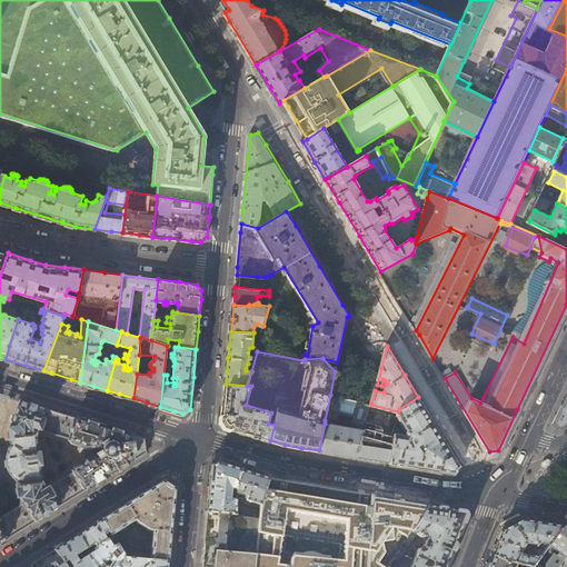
[(247,386),(226,384),(225,400),(222,420),(227,427),(237,430),(260,437),(270,440),(275,425),(268,424),(271,413),(246,405),(251,386),(247,386)]
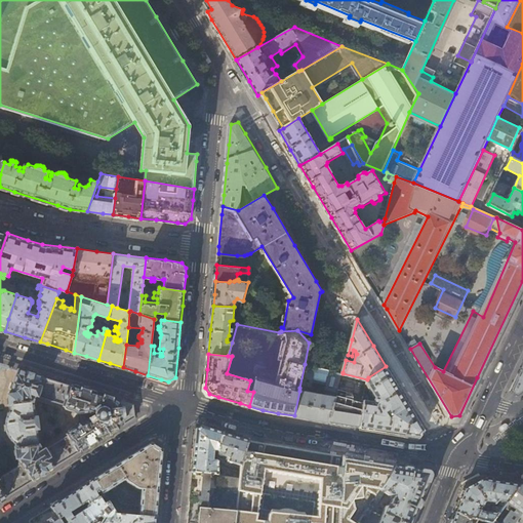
[(343,372),(305,364),(299,388),(304,388),(304,385),(315,387),(317,375),(332,378),(329,389),(331,390),(330,396),(299,391),(294,415),(315,419),(329,421),(338,388),(343,373),(343,372)]
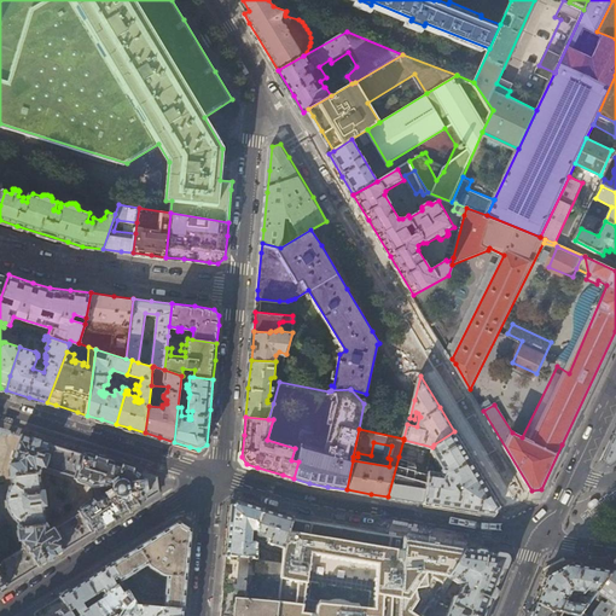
[(615,430),(603,458),(610,464),(615,459),(615,430)]
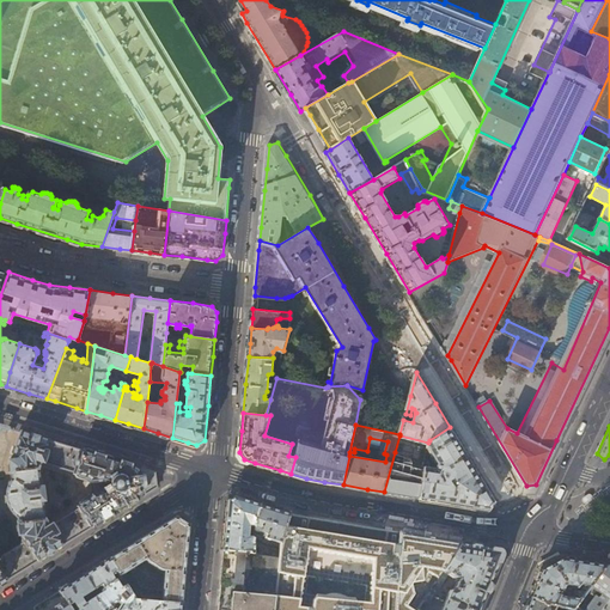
[(432,467),(432,462),(429,457),(426,457),(425,465),(420,498),(447,502),(489,508),(494,501),(490,495),(487,489),(468,458),(450,427),(429,440),(428,443),(428,447),(438,463),(435,468),(432,467)]
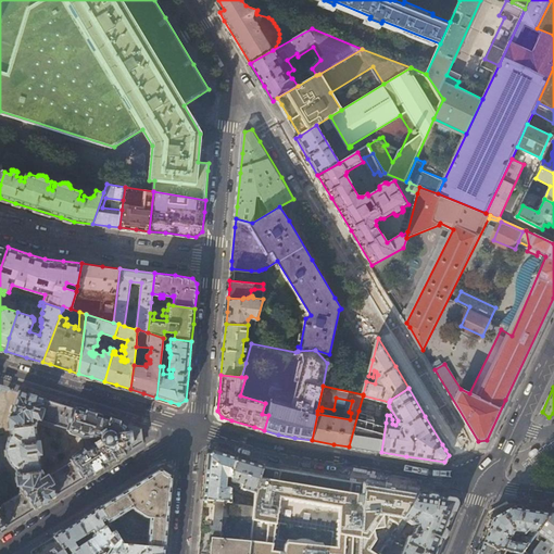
[(0,531),(9,526),(9,525),(36,508),(45,503),(60,494),(59,493),(86,477),(87,477),(104,467),(103,466),(145,441),(143,435),(142,427),(97,413),(17,389),(10,417),(9,417),(11,433),(9,436),(5,441),(4,443),(4,452),(5,455),(8,460),(11,465),(15,467),(17,485),(19,483),(21,487),(21,488),(21,491),(19,492),(1,504),(1,505),(0,505),(0,531)]
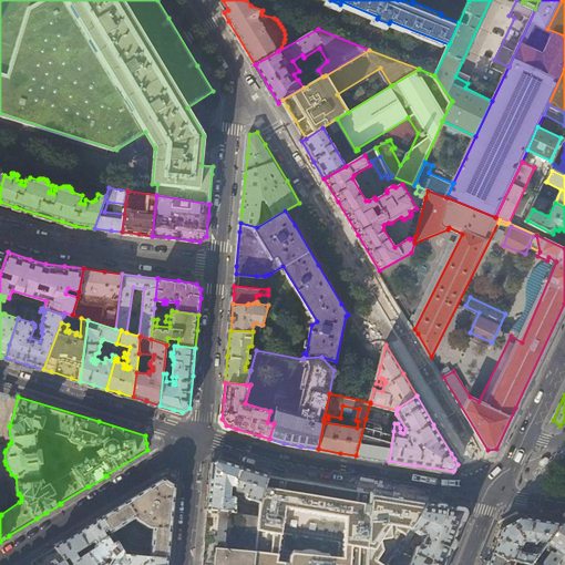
[(376,422),(366,419),(356,455),(375,459),(389,461),(393,431),(382,430),(382,428),(376,427),(376,422)]
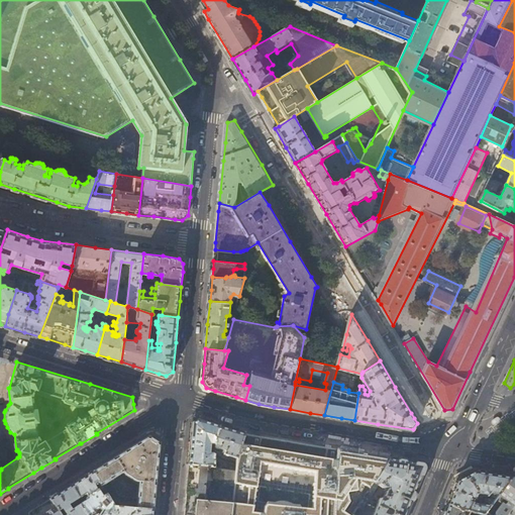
[(217,445),(221,424),(199,418),(193,422),(191,441),(189,464),(217,467),(218,457),(217,456),(217,450),(216,449),(217,445)]
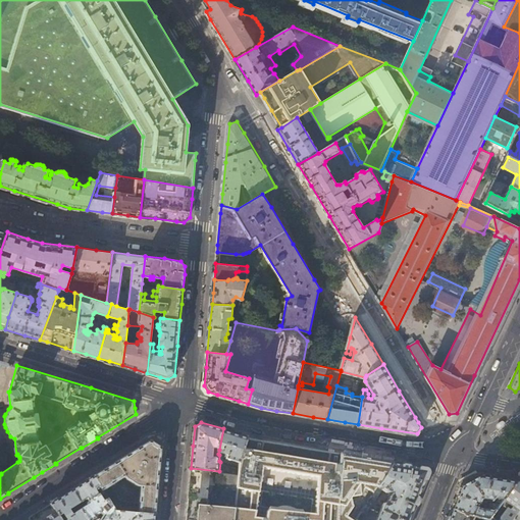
[(239,433),(223,428),(219,450),(226,453),(225,456),(227,456),(227,457),(234,459),(232,463),(241,466),(242,464),(249,436),(239,433)]
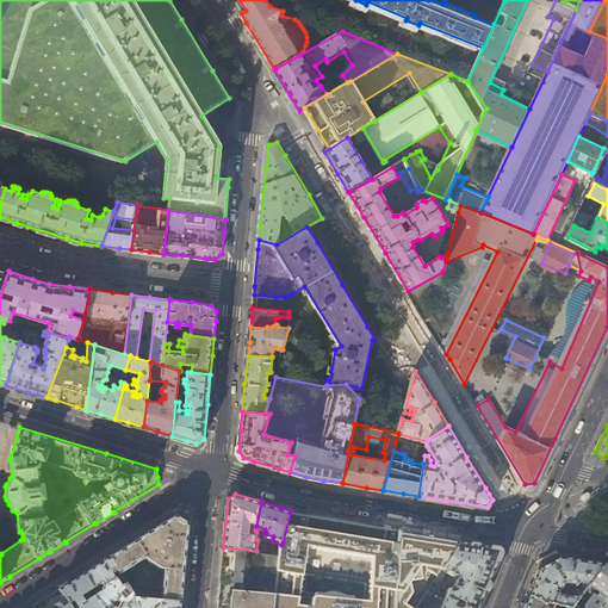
[(397,607),(401,529),(384,526),(327,517),(297,513),(291,510),(283,543),(281,545),(281,547),(281,553),(274,607),(397,607)]
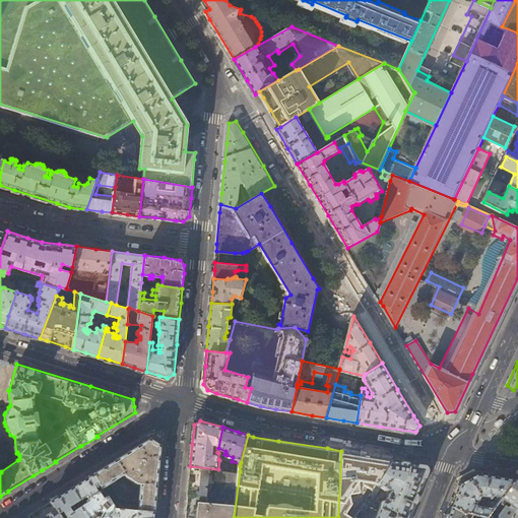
[(101,469),(94,473),(103,488),(112,481),(119,493),(120,495),(122,497),(123,497),(124,498),(129,499),(135,500),(140,500),(139,510),(155,511),(158,477),(162,445),(151,438),(101,469)]
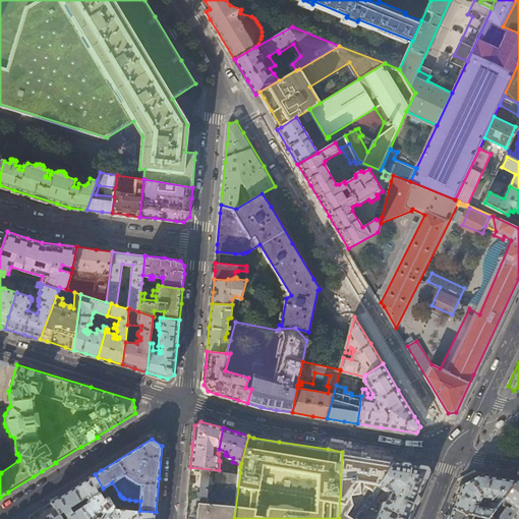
[(353,454),(342,452),(339,518),(355,518),(357,518),(362,510),(366,503),(370,498),(361,495),(375,457),(353,454)]
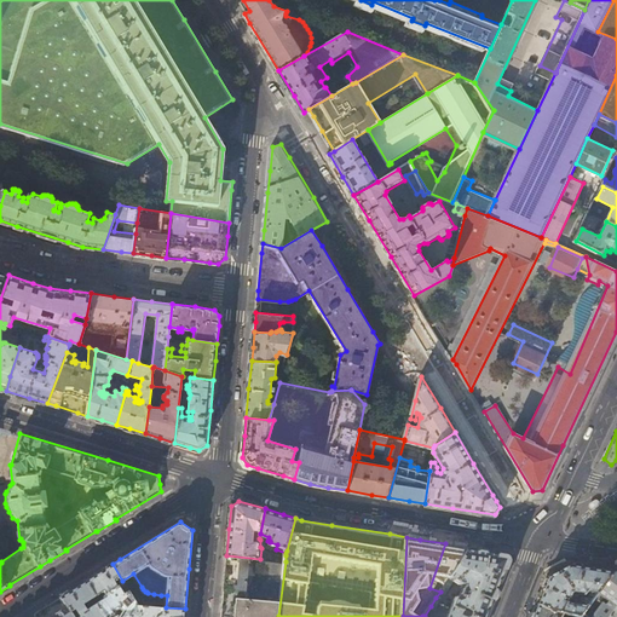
[(448,578),(468,547),(454,545),(442,577),(448,578)]
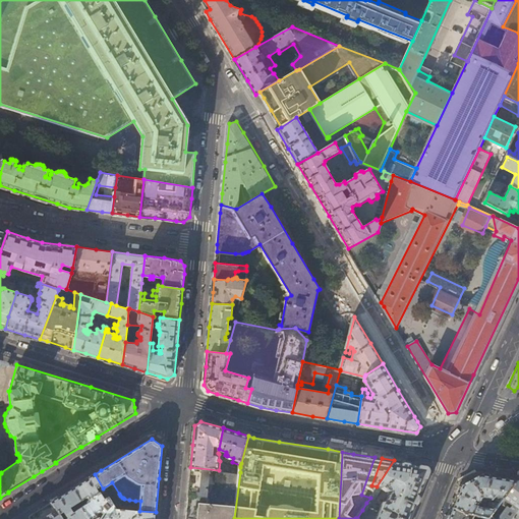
[(425,465),(394,460),(377,486),(376,489),(380,492),(383,487),(387,489),(388,489),(389,491),(390,491),(393,489),(394,492),(392,493),(389,496),(389,497),(388,499),(385,501),(382,508),(390,512),(391,509),(396,511),(397,511),(398,513),(398,514),(397,515),(405,518),(409,518),(412,512),(414,508),(428,472),(425,465)]
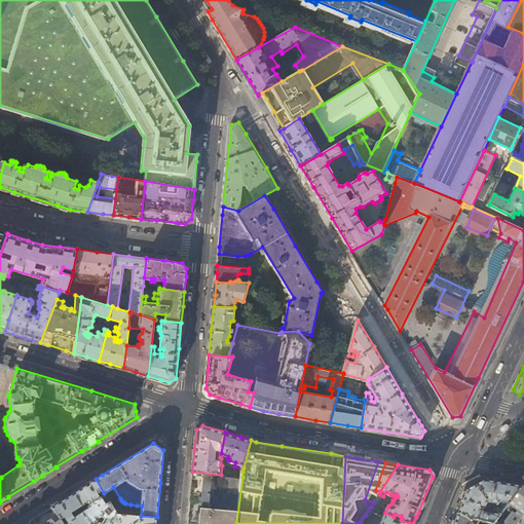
[(233,476),(221,475),(192,472),(191,483),(188,513),(187,523),(236,523),(242,477),(233,476)]
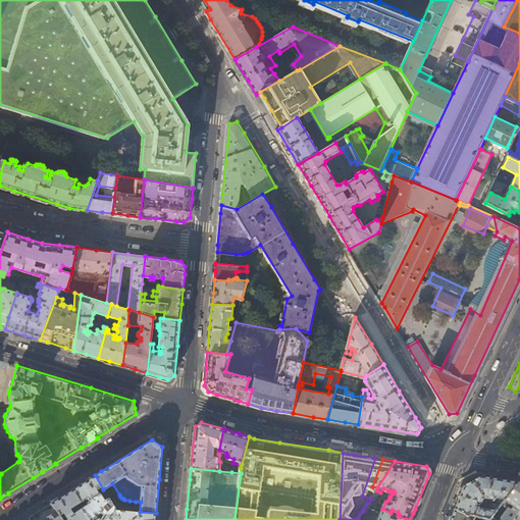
[(88,479),(73,488),(82,502),(83,508),(89,519),(92,519),(96,518),(97,517),(97,516),(97,515),(97,514),(102,512),(104,514),(100,519),(108,519),(116,509),(103,489),(95,475),(88,479)]
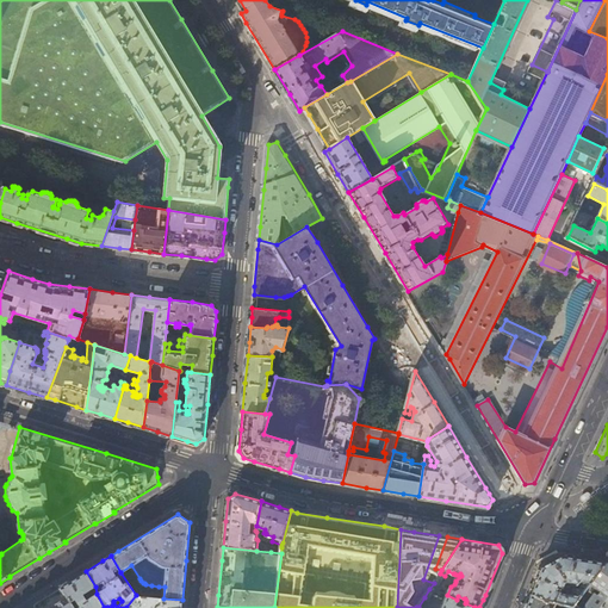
[(563,556),(552,562),(568,584),(572,585),(572,581),(577,582),(577,579),(583,581),(583,587),(587,588),(591,582),(606,563),(588,559),(572,557),(563,556)]
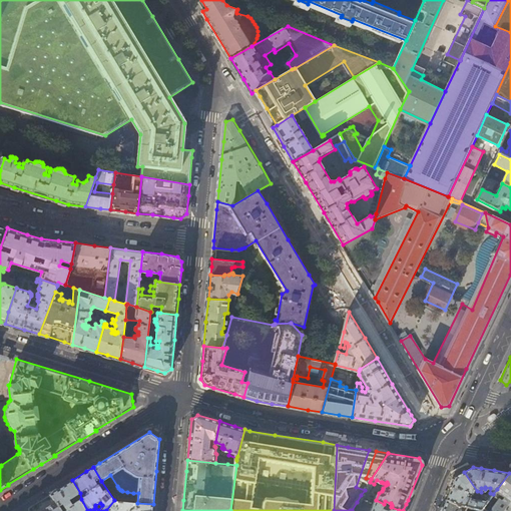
[(452,485),(446,499),(459,504),(460,504),(468,505),(477,507),(482,509),(484,505),(493,494),(490,493),(481,492),(477,491),(464,472),(455,476),(452,485)]
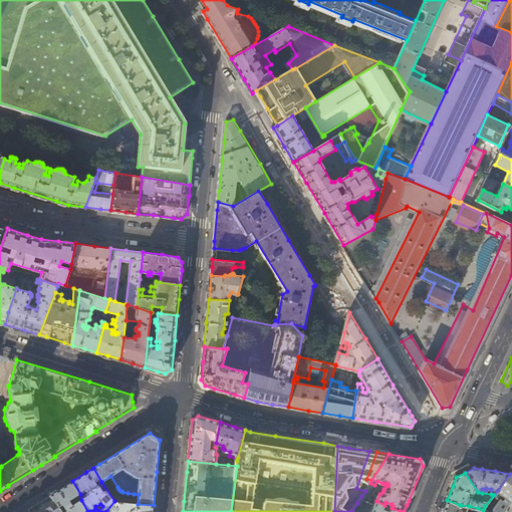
[(511,474),(510,474),(498,490),(505,495),(495,507),(496,508),(492,511),(489,511),(491,511),(485,506),(483,510),(481,511),(504,511),(511,502),(511,474)]
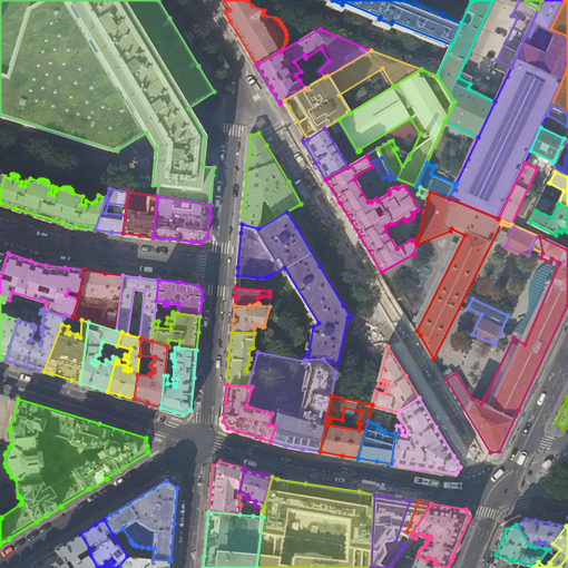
[(89,548),(80,534),(69,541),(57,548),(62,558),(68,567),(97,567),(90,555),(80,560),(77,556),(89,548)]
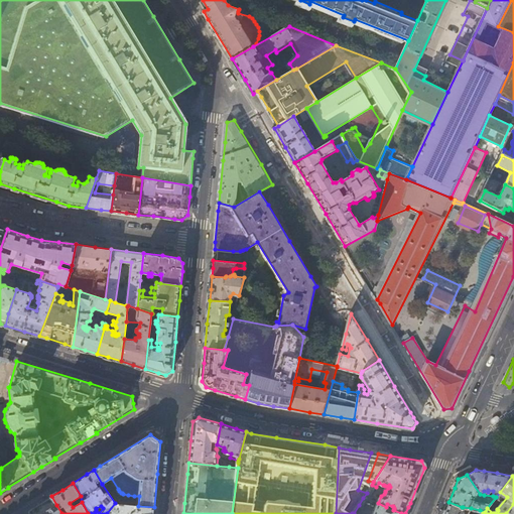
[(369,489),(367,493),(363,498),(368,500),(373,492),(372,491),(369,489)]
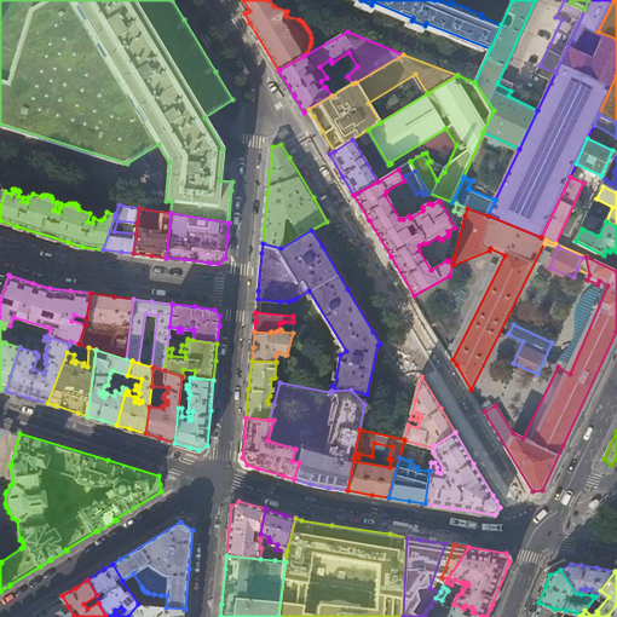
[(436,609),(442,600),(436,598),(431,606),(434,609),(436,609)]
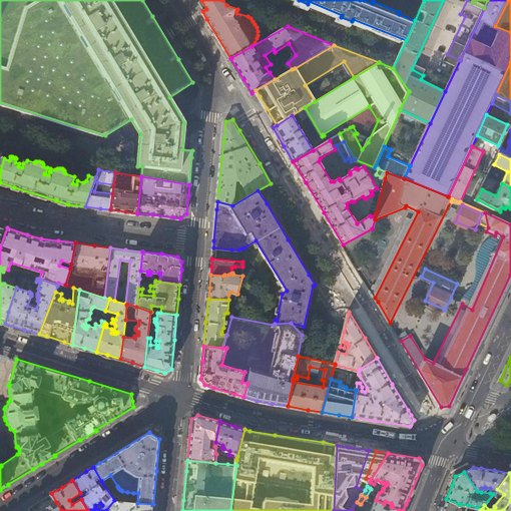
[(466,510),(468,505),(460,504),(459,504),(446,499),(443,507),(441,510),(466,510)]
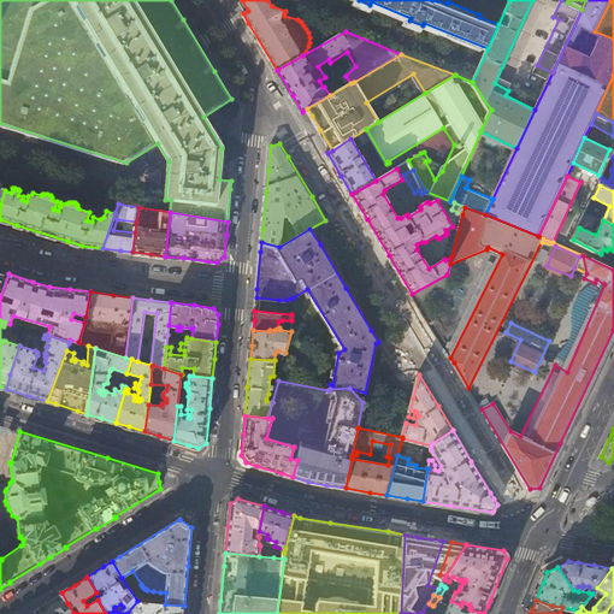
[(165,604),(137,601),(128,613),(183,613),(184,606),(165,604)]
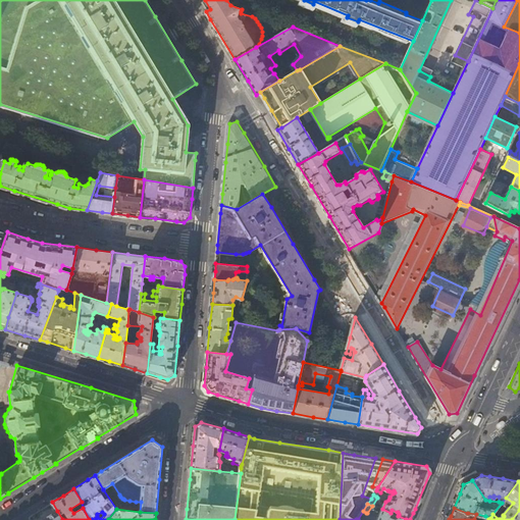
[(390,517),(391,513),(382,509),(378,519),(377,519),(359,519),(358,519),(356,519),(406,519),(398,516),(398,518),(397,518),(396,519),(395,519),(390,517)]
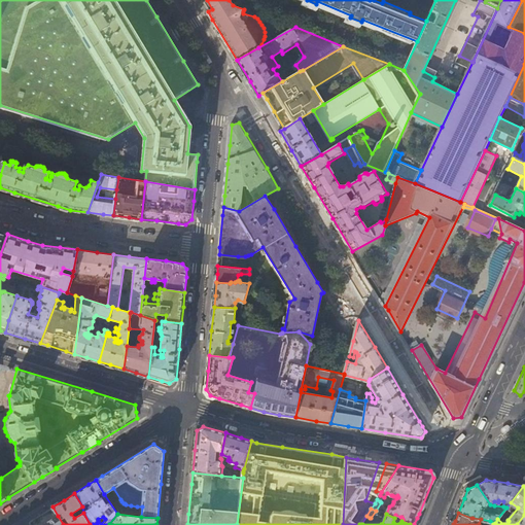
[(63,524),(58,516),(42,524),(63,524)]
